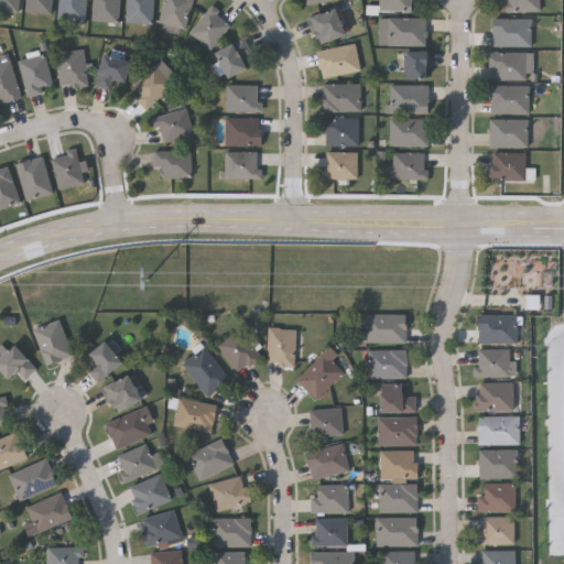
[(0,0),(20,0),(20,12),(0,12),(0,0)]
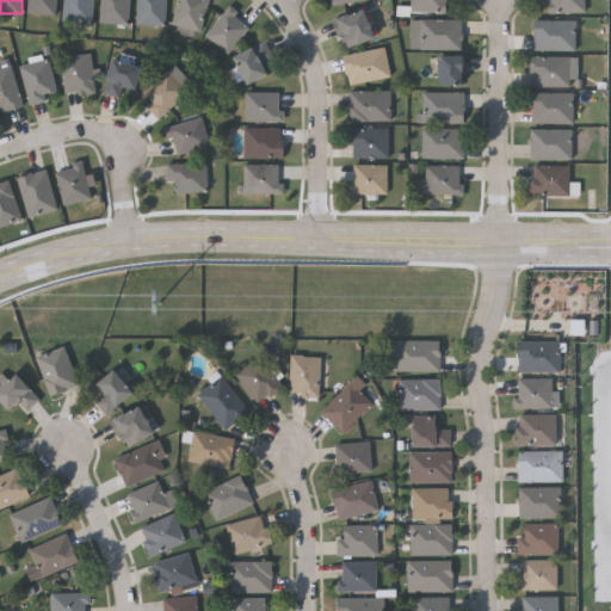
[(57,0),(57,16),(30,16),(30,0),(57,0)]
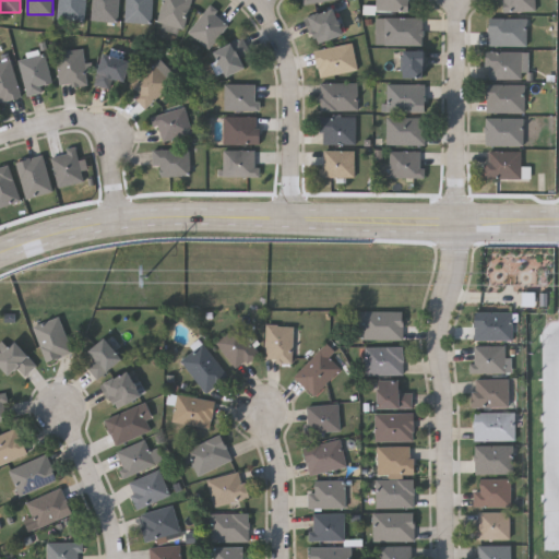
[(58,19),(59,0),(86,0),(84,22),(58,19)]
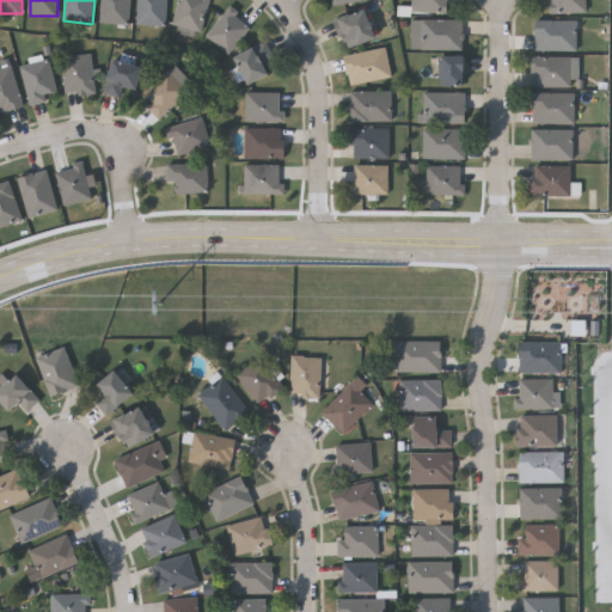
[(129,0),(129,24),(102,23),(102,0),(129,0)]
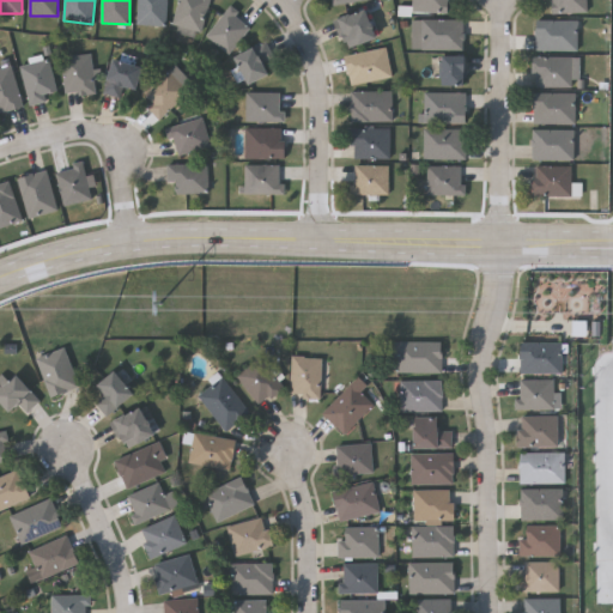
[(137,25),(138,0),(167,0),(167,26),(137,25)]
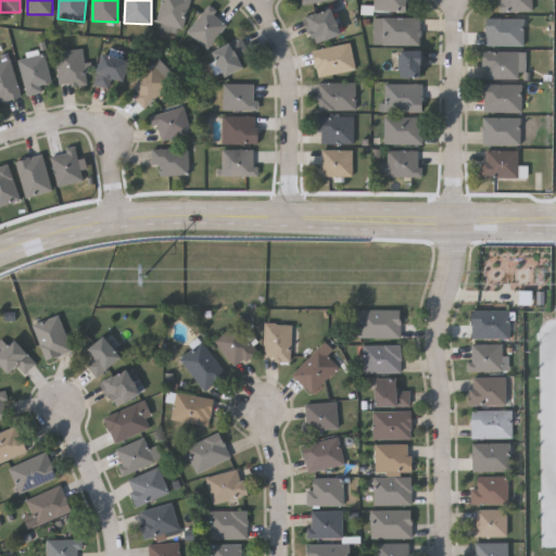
[(156,28),(162,0),(190,0),(181,35),(156,28)]
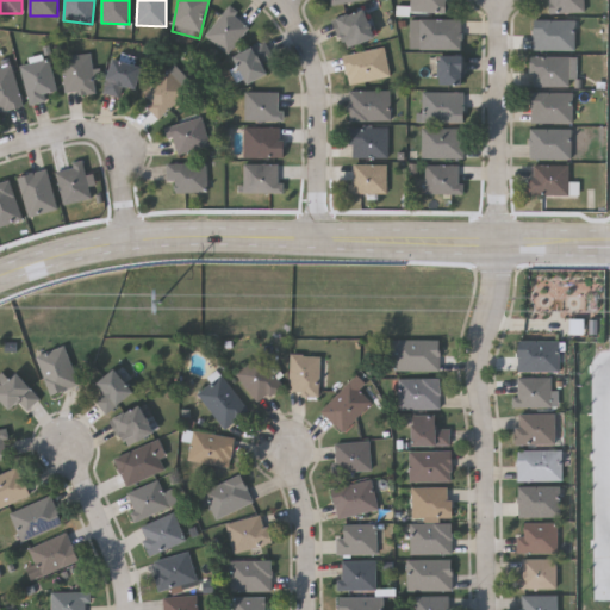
[(446,0),(446,12),(412,12),(412,0),(446,0)]
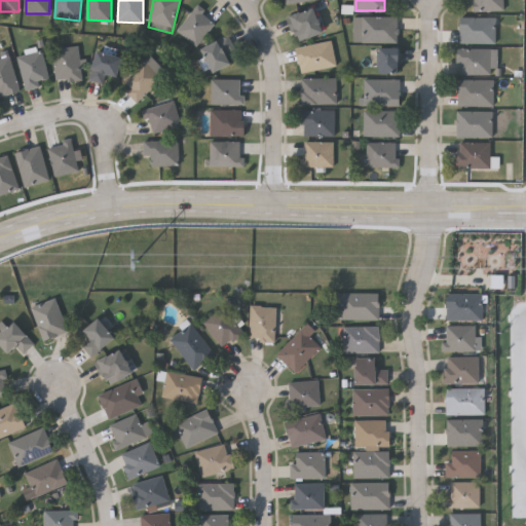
[(503,0),(503,11),(473,11),(473,0),(503,0)]
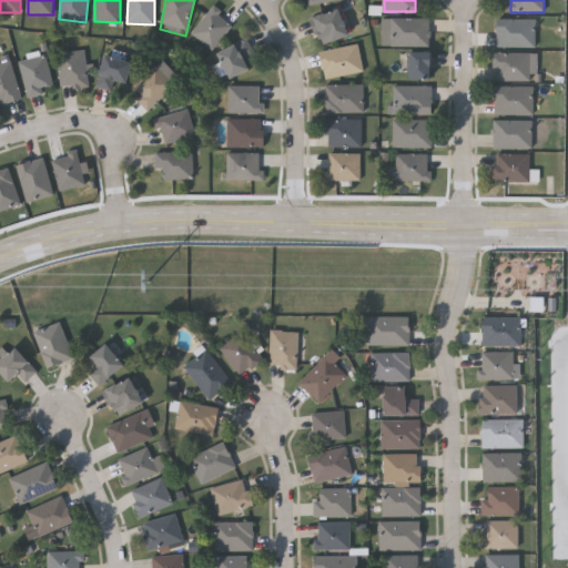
[(212,6),(234,22),(213,50),(192,33),(212,6)]
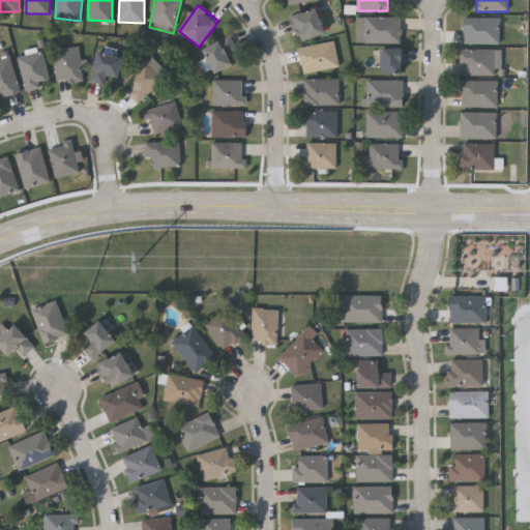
[(301,42),(292,17),(319,7),(327,33),(301,42)]
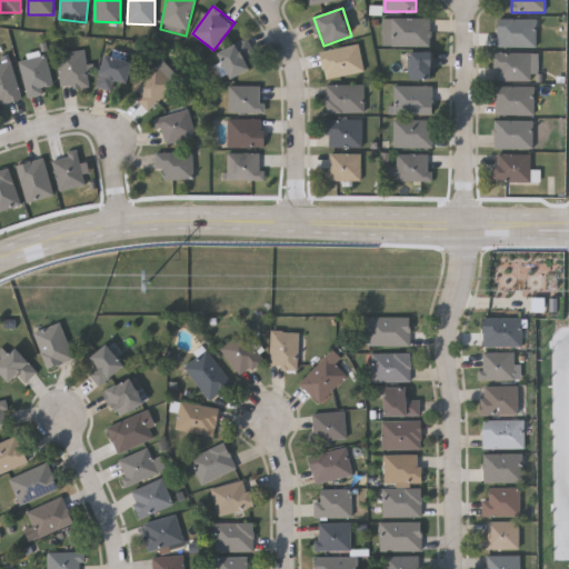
[(382,46),(382,18),(431,18),(431,46),(382,46)]
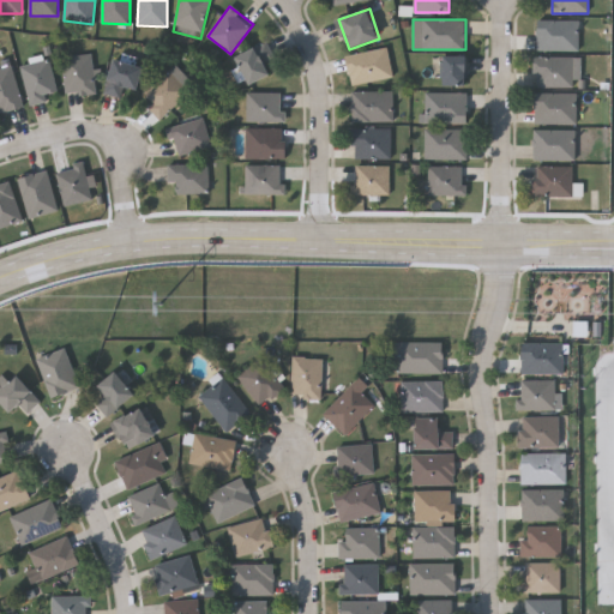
[(578,50),(537,50),(537,20),(578,20),(578,50)]
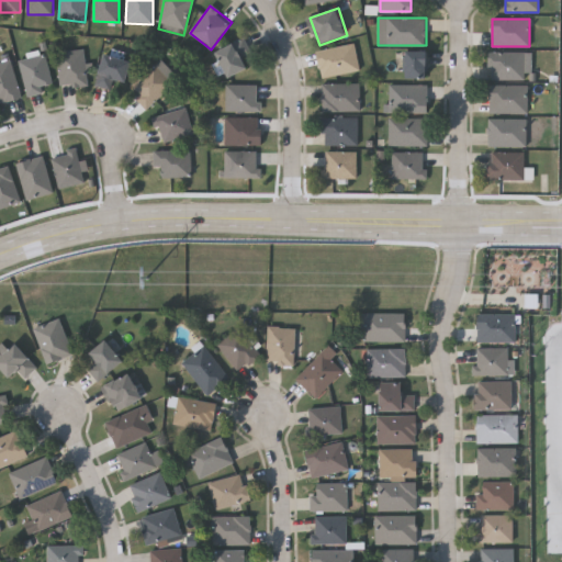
[(243,56),(248,68),(229,77),(216,52),(244,37),(251,52),(243,56)]
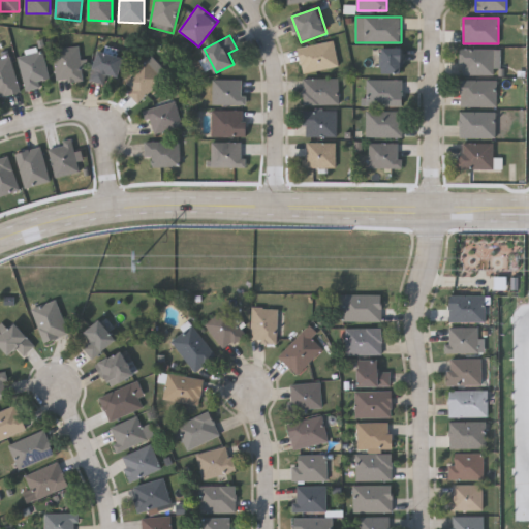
[(298,49),(333,40),(339,65),(304,73),(298,49)]
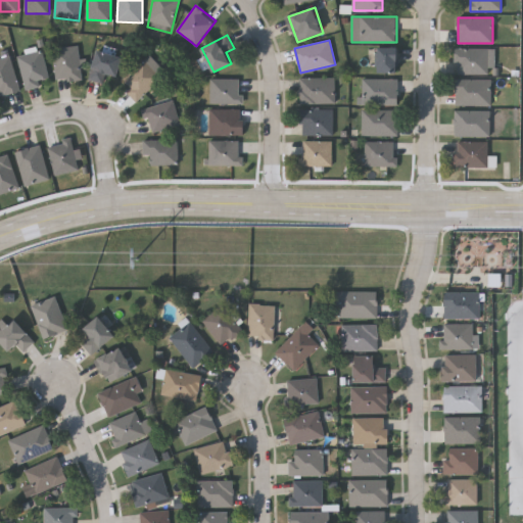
[(54,47),(79,48),(78,80),(53,80),(54,47)]
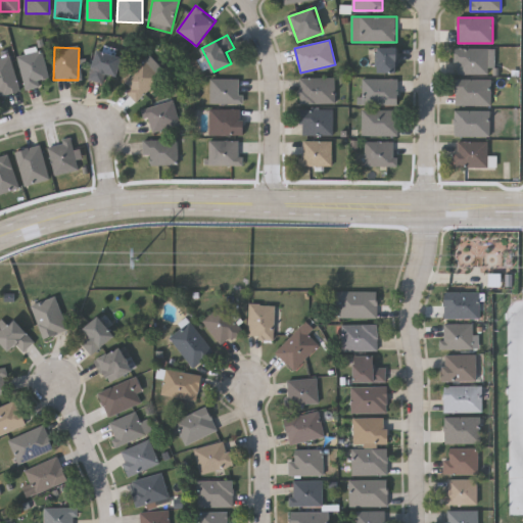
[(398,73),(377,73),(377,47),(398,47),(398,73)]
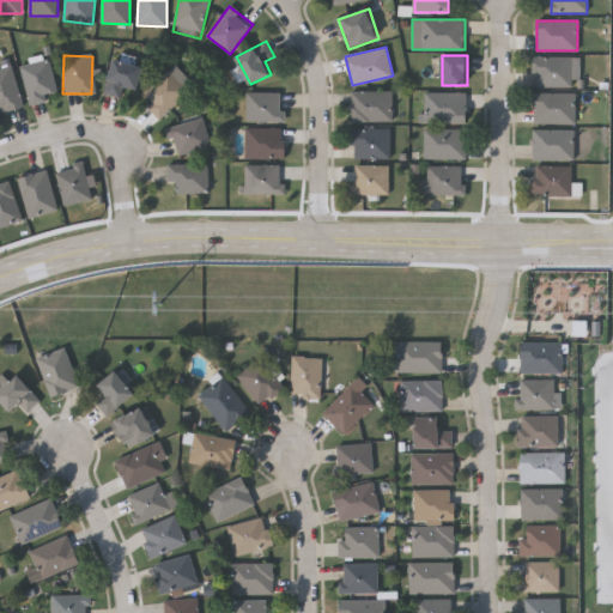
[(572,58),(572,87),(533,87),(533,58),(572,58)]
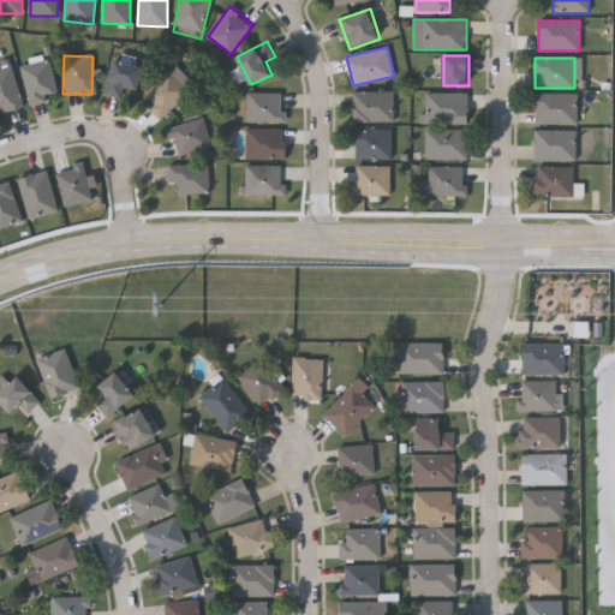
[(30,106),(19,67),(47,59),(58,93),(45,95),(47,101),(30,106)]
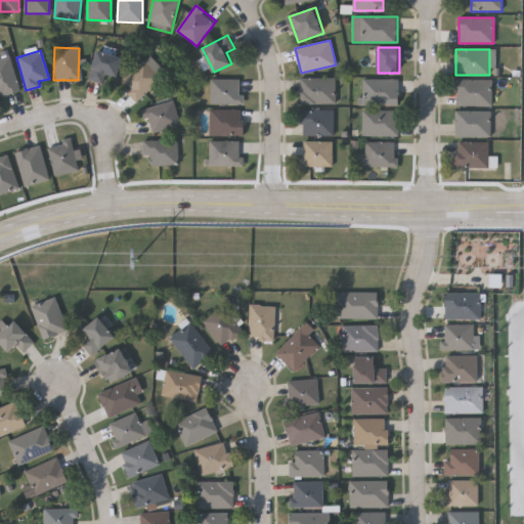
[(106,75),(103,83),(89,79),(97,50),(123,58),(117,78),(106,75)]
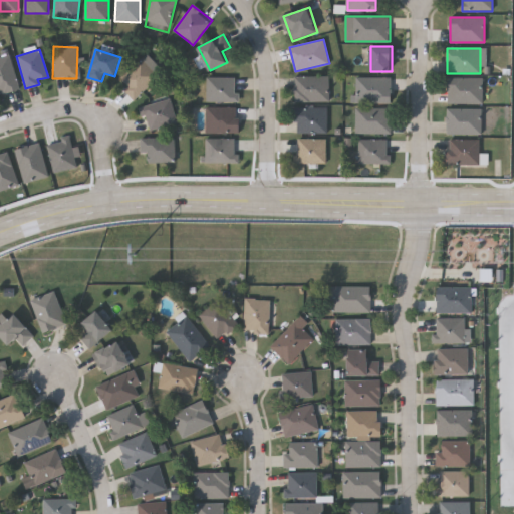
[(120,78),(145,54),(162,71),(134,100),(122,89),(127,85),(120,78)]
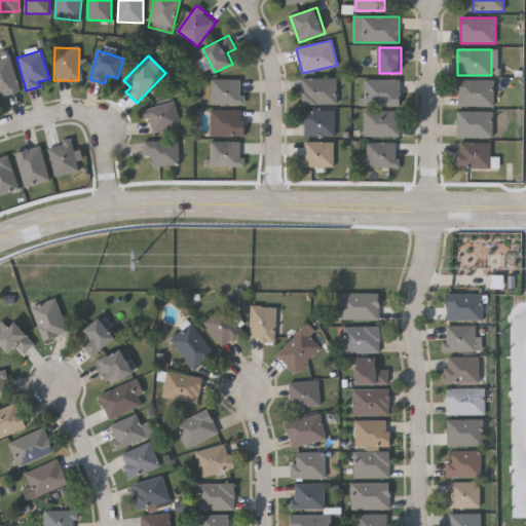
[(0,95),(0,58),(13,58),(13,95),(0,95)]
